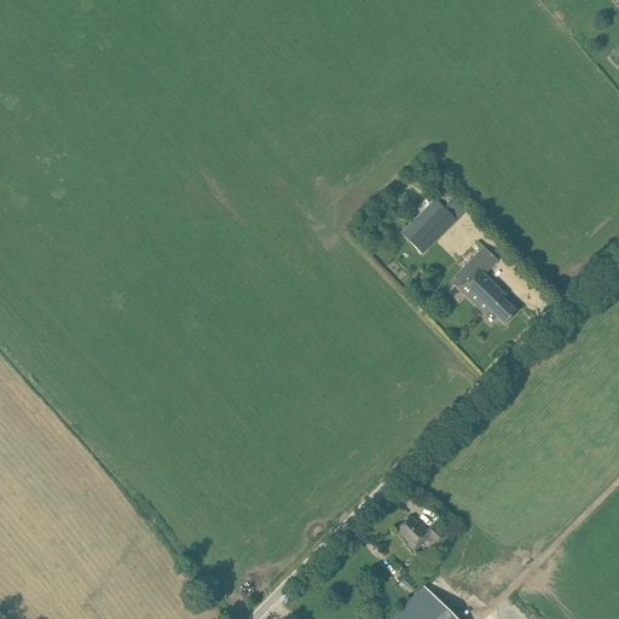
[(435,198),(400,233),(422,255),(457,220),(445,208),(443,207),(435,198)]
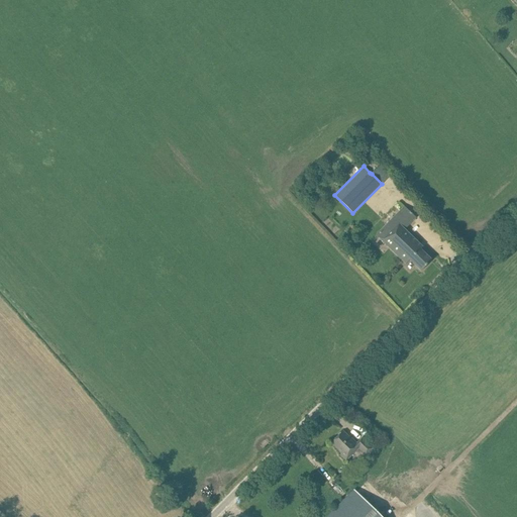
[(410,260),(420,248),(422,246),(405,229),(416,218),(404,206),(376,235),(379,237),(405,265),(410,260)]
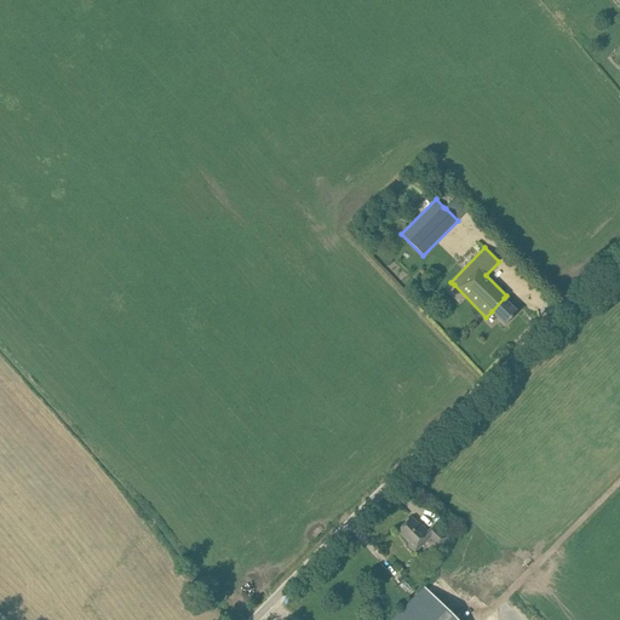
[(505,325),(517,313),(504,298),(492,311),(505,325)]
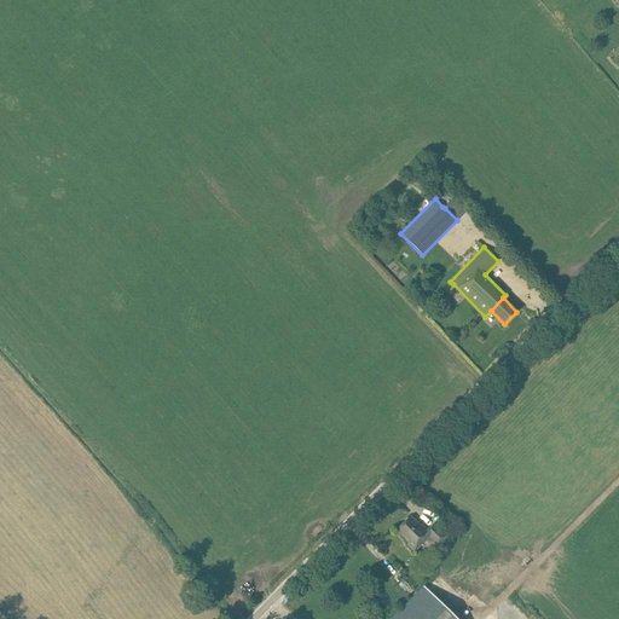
[(433,524),(427,530),(422,525),(420,526),(411,516),(397,531),(409,543),(408,544),(414,551),(428,537),(438,545),(446,537),(433,524)]
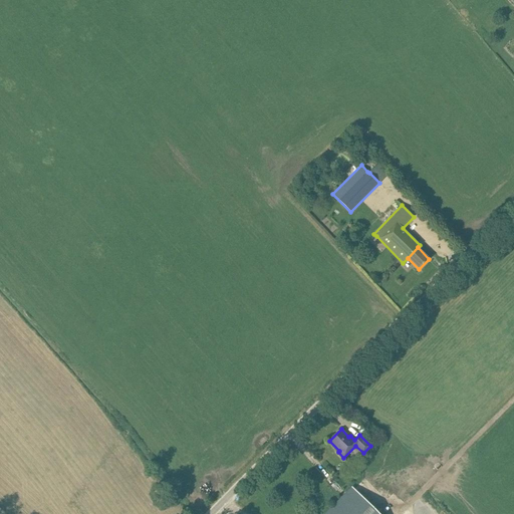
[(379,513),(352,487),(326,513),(379,513)]
